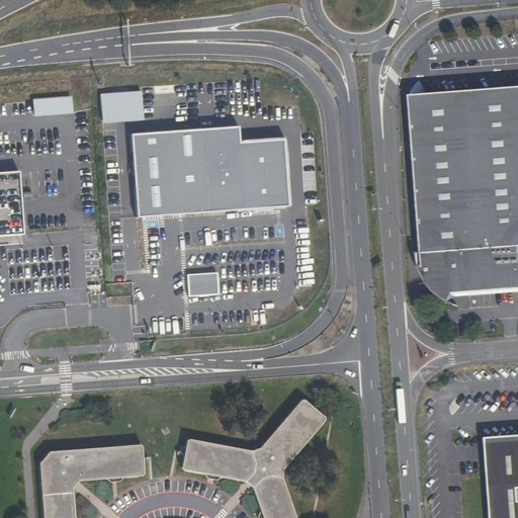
[(430,254),(418,253),(428,282),(447,301),(451,292),(517,287),(517,90),(419,98),(421,136),(430,254)]
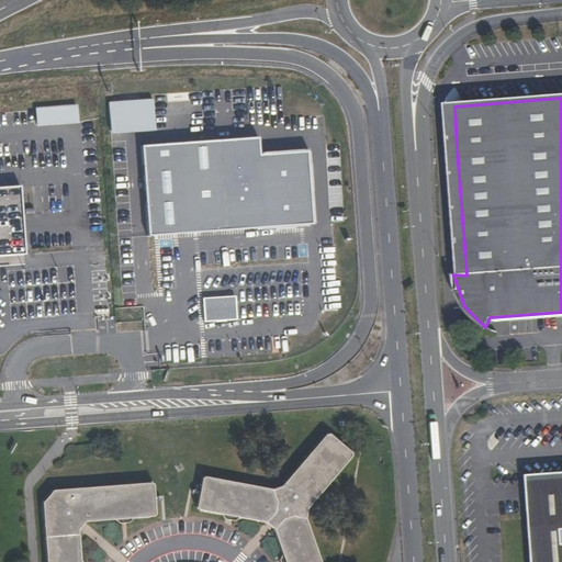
[(110,134),(155,133),(154,100),(109,102),(110,134)]
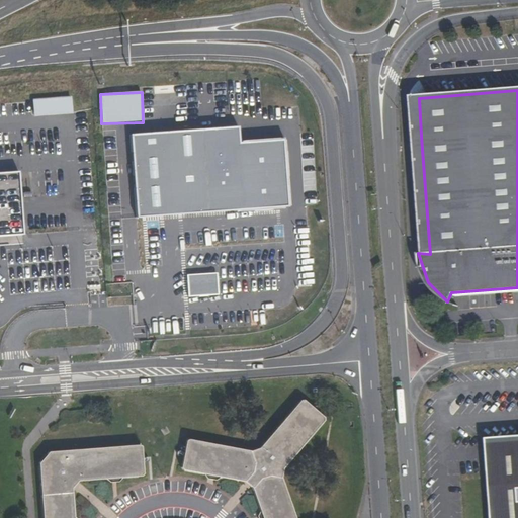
[(72,98),(32,99),(32,116),(72,115),(72,98)]
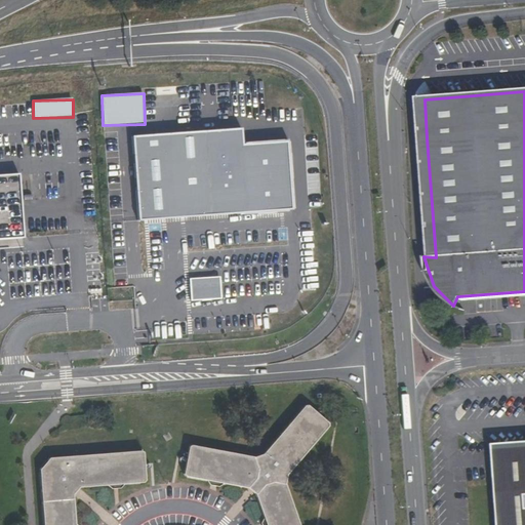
[(140,226),(293,213),(288,147),(242,151),(241,132),(133,140),(140,226)]
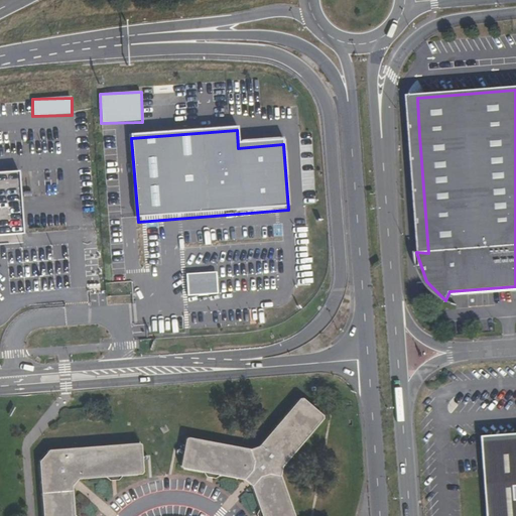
[(0,244),(22,243),(19,171),(0,172),(0,244)]
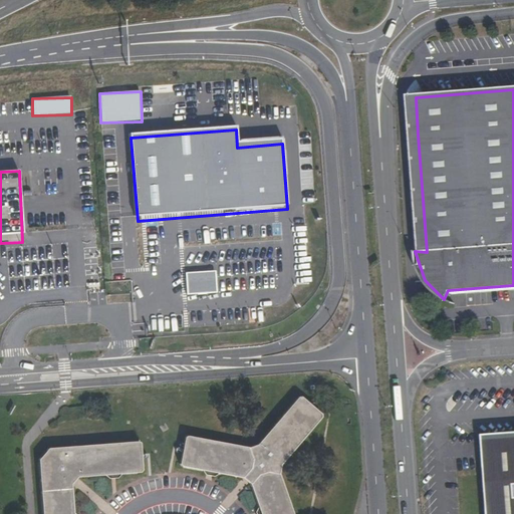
[(214,271),(186,273),(188,294),(215,291),(214,271)]
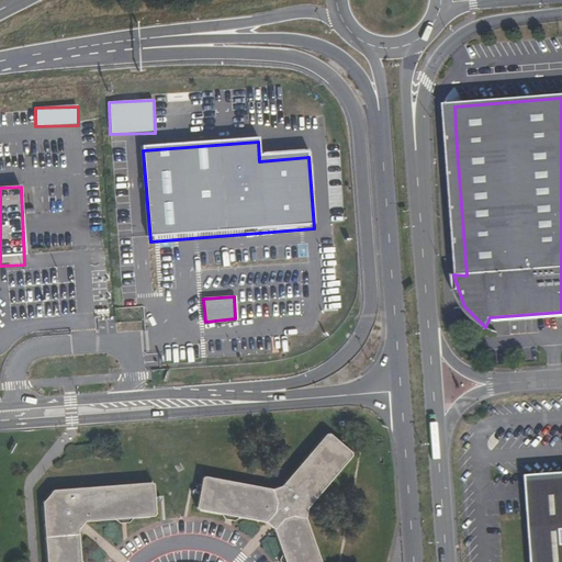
[(325,435),(280,492),(208,475),(201,506),(265,520),(269,526),(281,561),(317,561),(305,523),(308,508),(350,454),(325,435)]
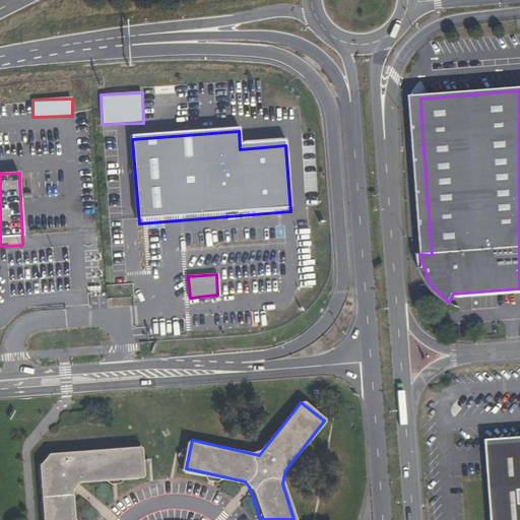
[(519,519),(519,439),(490,442),(496,519),(519,519)]
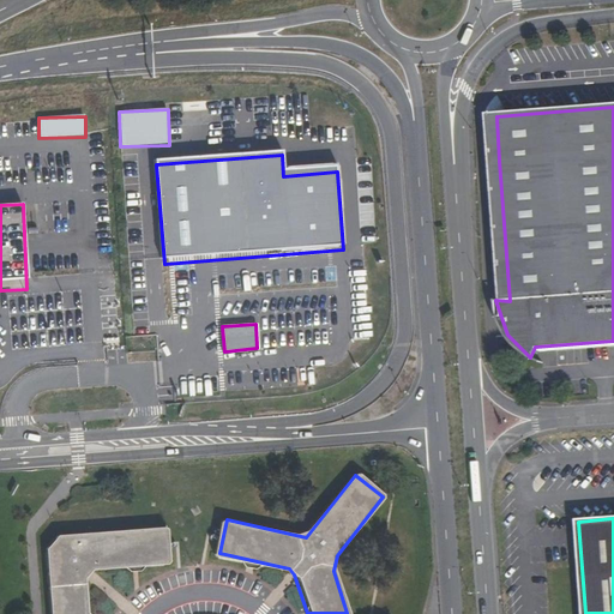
[(83,613),(80,577),(86,572),(167,565),(163,529),(56,539),(44,549),(49,613),(83,613)]
